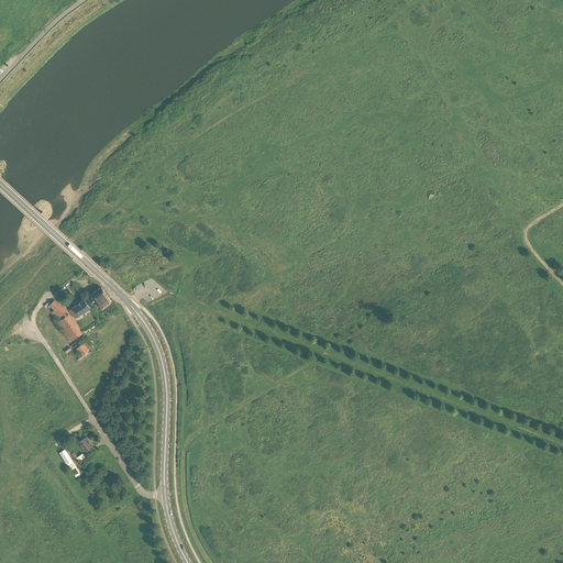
[(111,301),(103,290),(101,287),(84,299),(90,308),(95,305),(98,309),(101,307),(102,308),(111,301)]
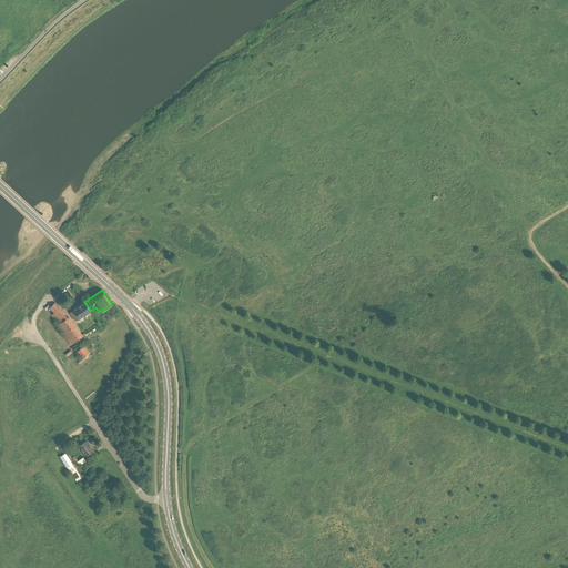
[(80,318),(91,311),(84,302),(84,301),(72,310),(73,310),(70,313),(75,321),(80,318)]
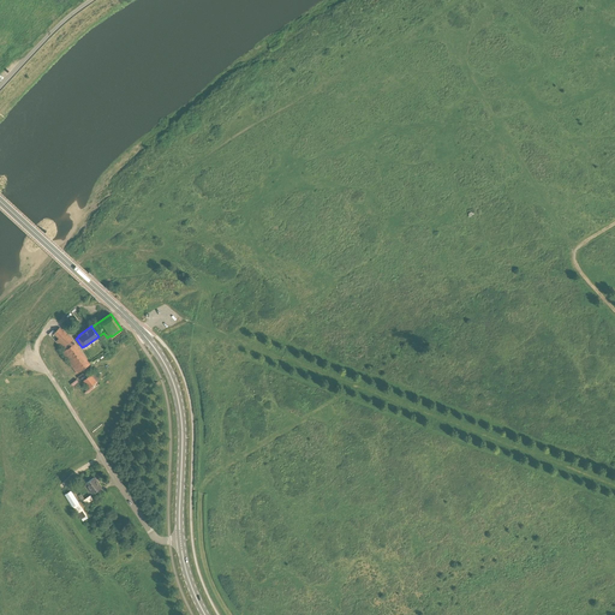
[(73,340),(59,327),(49,336),(65,351),(60,353),(76,375),(90,365),(76,344),(72,341),(73,340)]
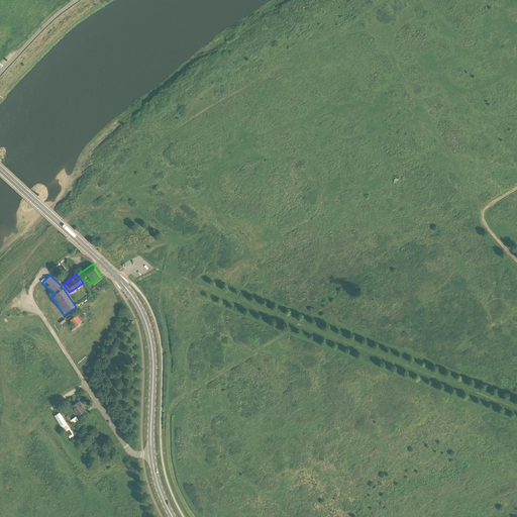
[(70,320),(75,326),(81,321),(76,315),(70,320)]
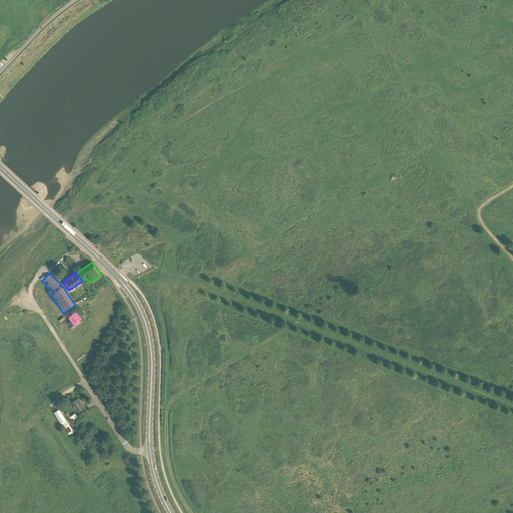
[(72,403),(78,411),(84,407),(78,399),(72,403)]
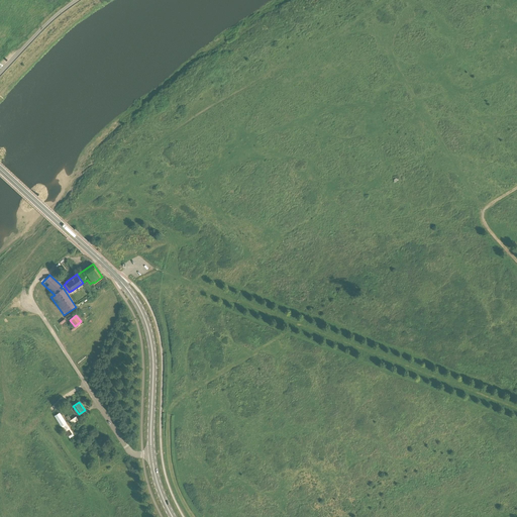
[(66,424),(67,423),(60,413),(56,416),(62,426),(66,424)]
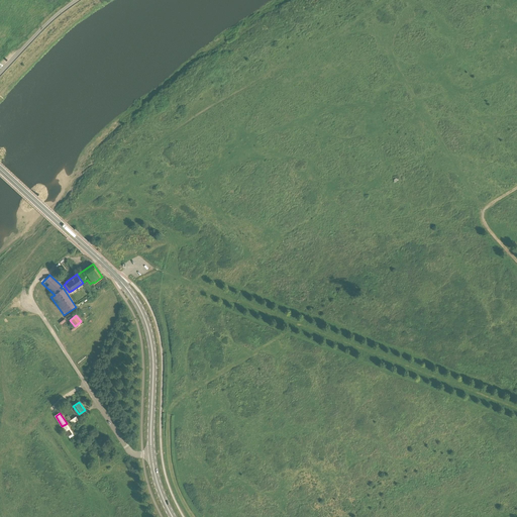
[(72,434),(66,424),(62,426),(68,436),(72,434)]
